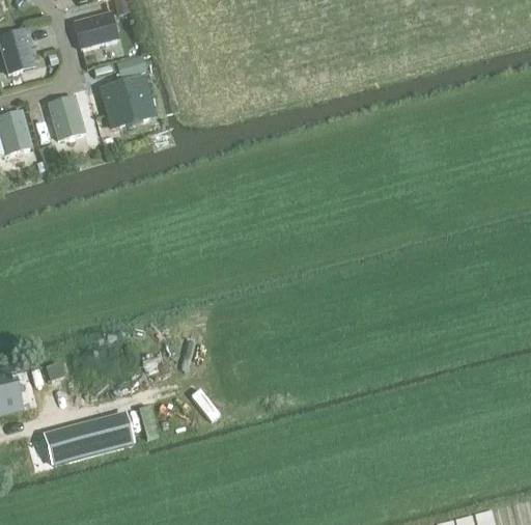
[(116,0),(118,11),(130,8),(128,0),(116,0)]
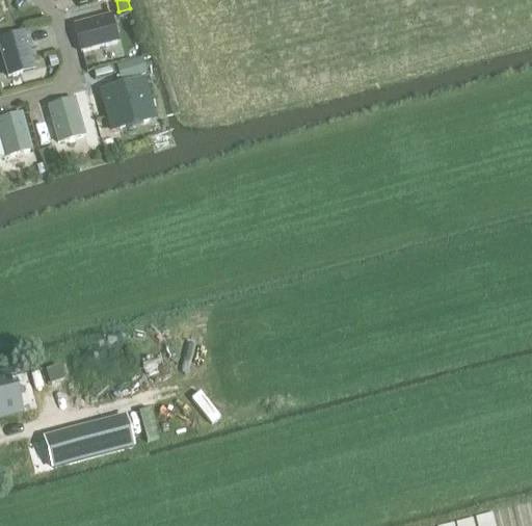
[(80,48),(118,37),(111,10),(73,20),(80,48)]
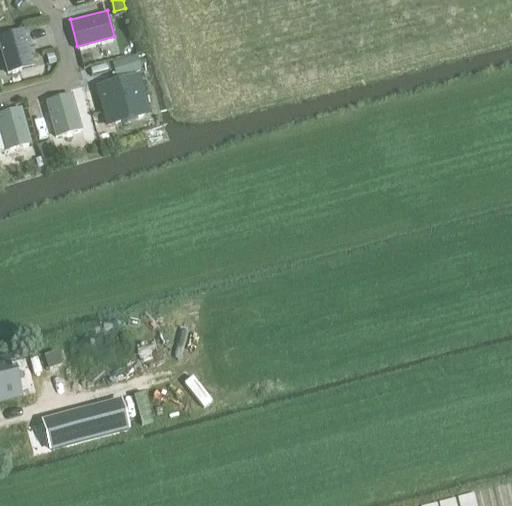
[(0,44),(7,70),(34,62),(24,26),(0,32),(0,44)]
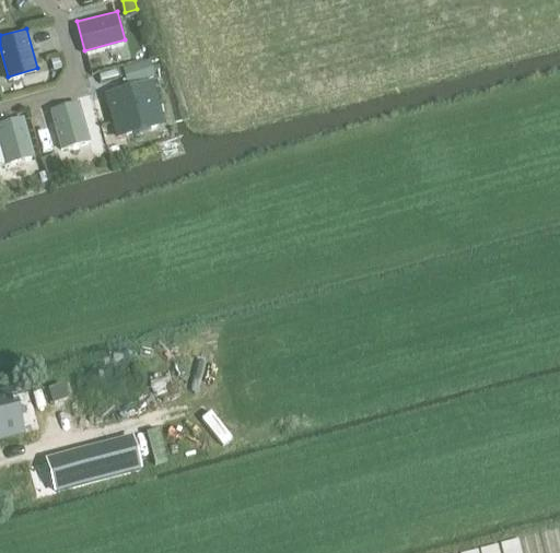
[(59,54),(51,56),(54,66),(62,63),(59,54)]
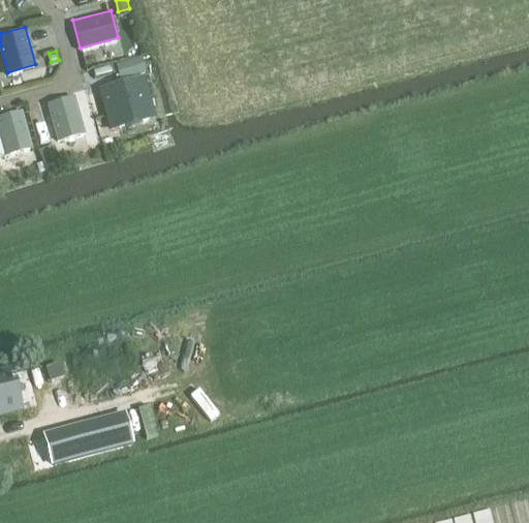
[(142,54),(118,60),(122,75),(146,68),(142,54)]
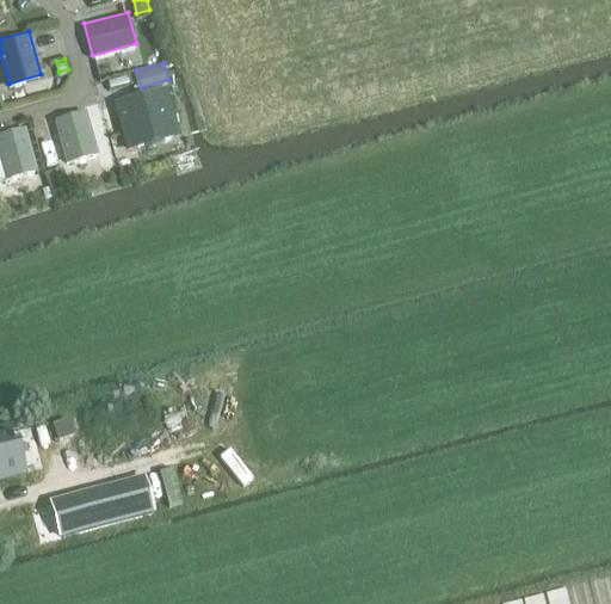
[(118,99),(129,143),(176,131),(164,87),(118,99)]
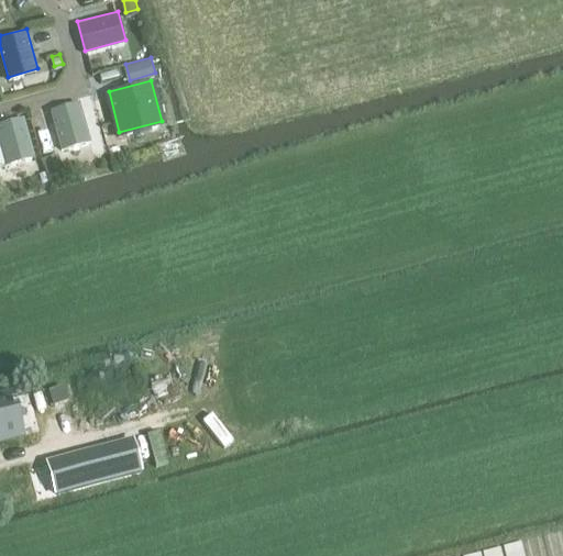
[(51,108),(62,147),(90,140),(79,99),(51,108)]
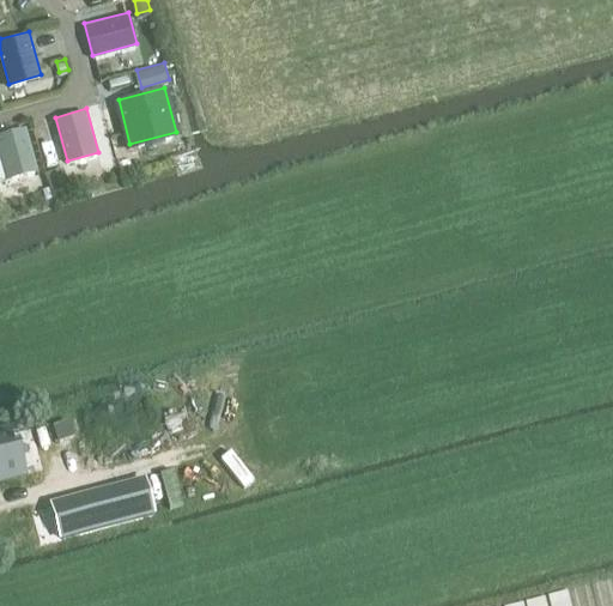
[(0,175),(5,174),(6,177),(37,169),(25,125),(0,132),(0,175)]
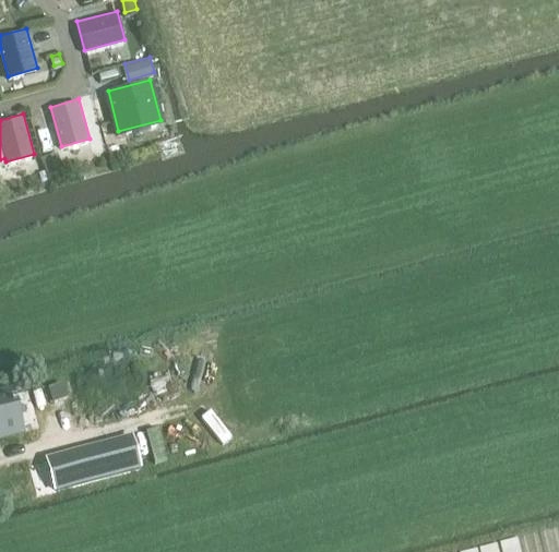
[(58,152),(44,156),(48,171),(62,167),(58,152)]
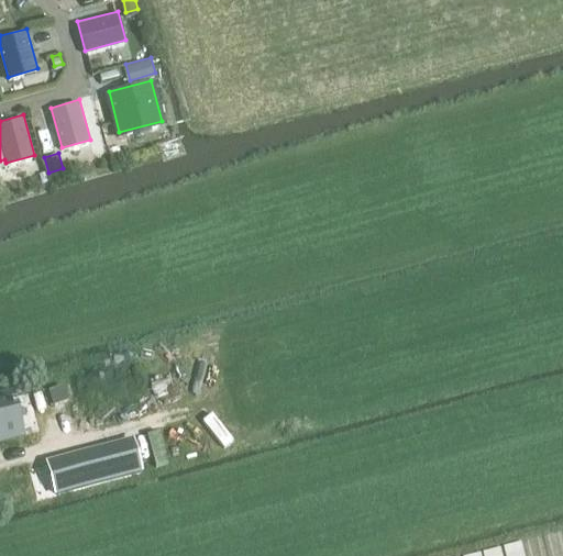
[(63,382),(48,387),(54,402),(68,397),(63,382)]
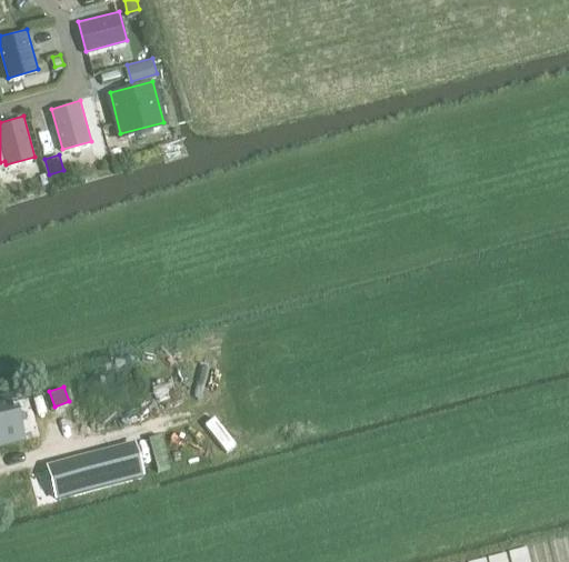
[(0,440),(20,435),(13,412),(17,411),(16,407),(12,408),(10,397),(0,399),(0,440)]
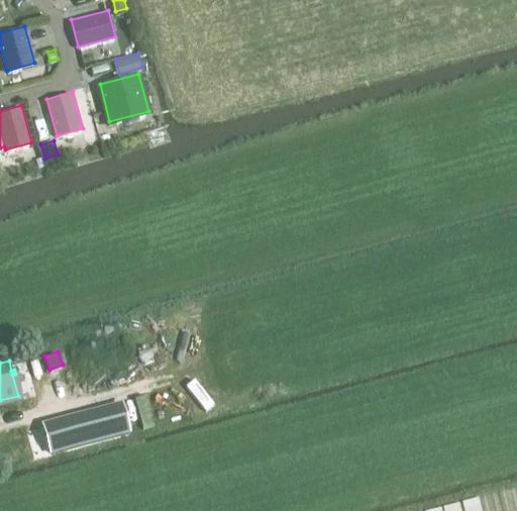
[(97,406),(19,426),(27,454),(105,435),(97,406)]
